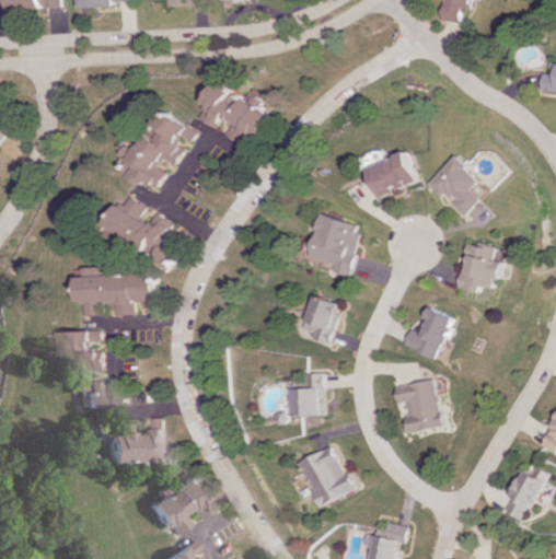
[(10,0),(10,10),(64,8),(62,0),(10,0)]
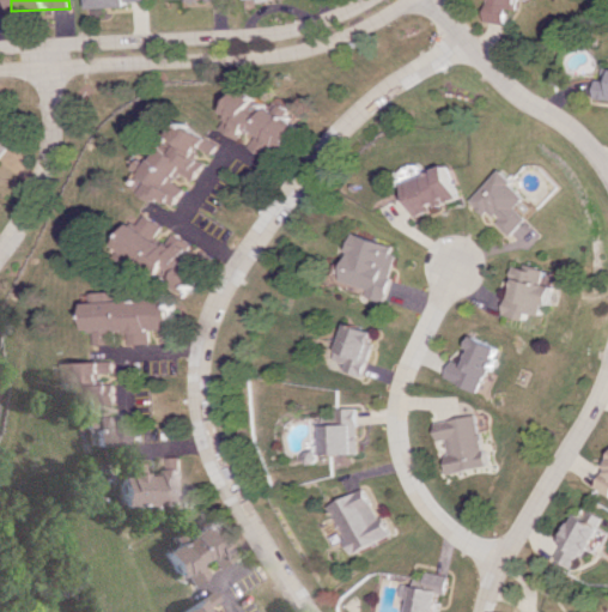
[(89,0),(90,10),(128,7),(128,2),(147,2),(146,0),(89,0)]
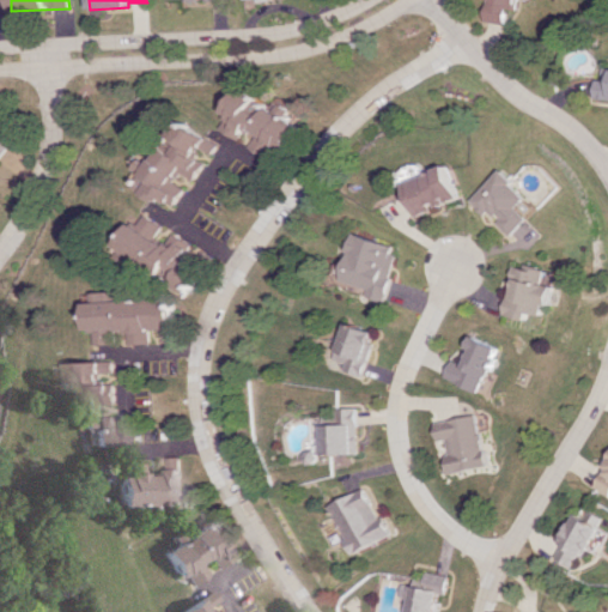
[(510,0),(480,0),(478,23),(497,25),(499,10),(509,11),(510,0)]
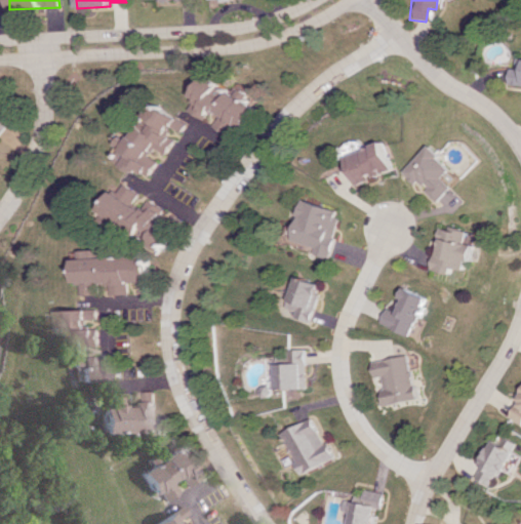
[(503,84),(520,86),(520,58),(512,58),(511,70),(505,69),(503,84)]
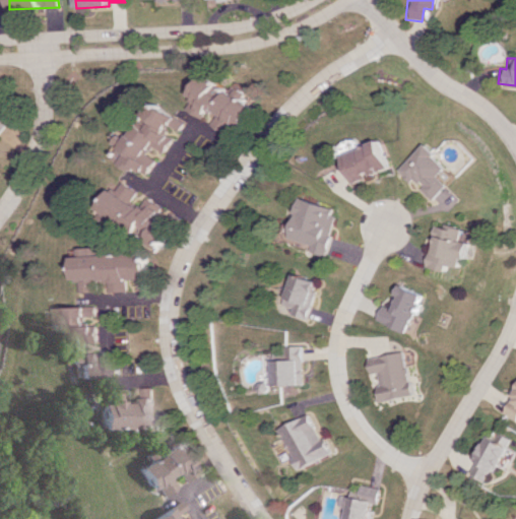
[(187,110),(202,120),(207,111),(215,116),(209,125),(229,137),(254,100),(232,84),(227,92),(202,76),(189,96),(194,100),(187,110)]
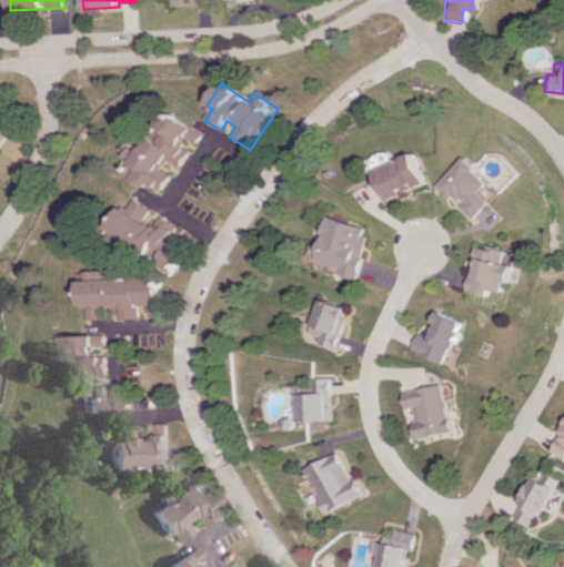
[(147,150),(137,143),(120,170),(161,194),(172,175),(164,170),(170,161),(181,168),(191,152),(181,145),(185,138),(198,144),(204,134),(169,113),(147,150)]
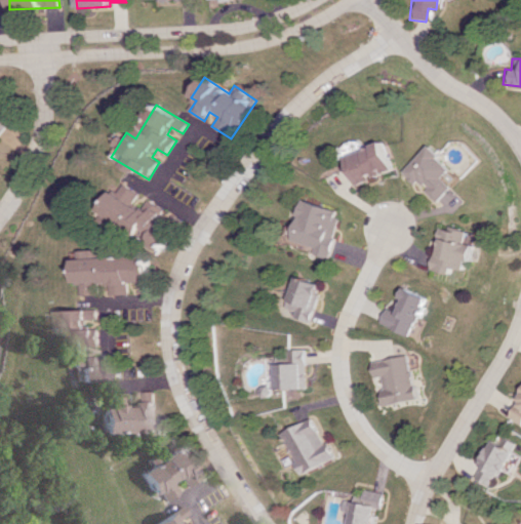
[(339,158),(351,186),(390,170),(379,143),(339,158)]
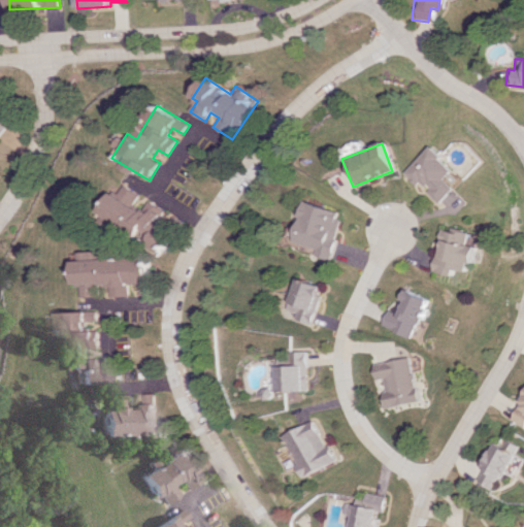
[(401,172),(421,192),(422,191),(434,204),(450,189),(440,179),(449,170),(426,147),(401,172)]
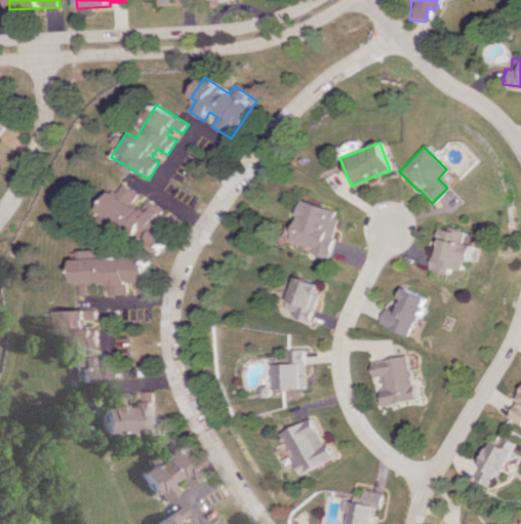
[(173,230),(157,219),(164,209),(149,200),(143,209),(134,204),(142,194),(126,185),(120,194),(115,191),(102,210),(146,238),(144,242),(159,251),(173,230)]
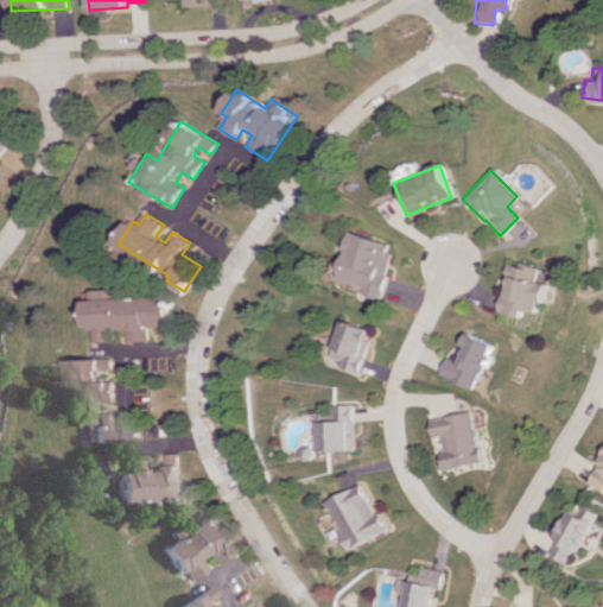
[(389,246),(346,233),(331,279),(359,288),(356,295),(373,301),(389,246)]
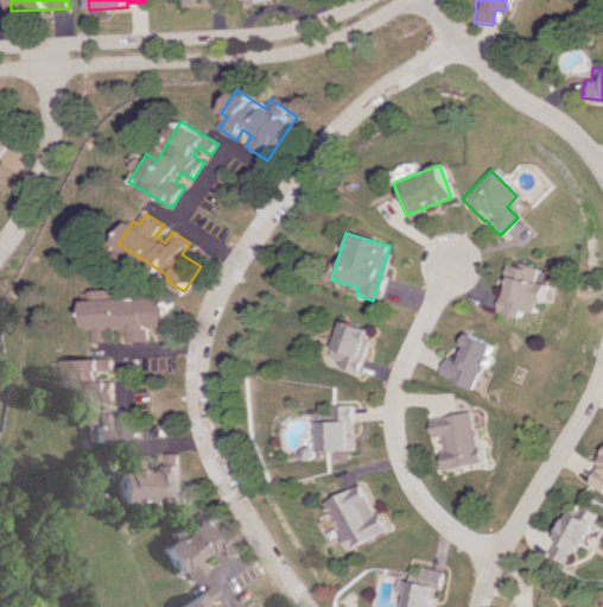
[(494,314),(518,318),(520,310),(535,315),(545,272),(506,263),(494,314)]
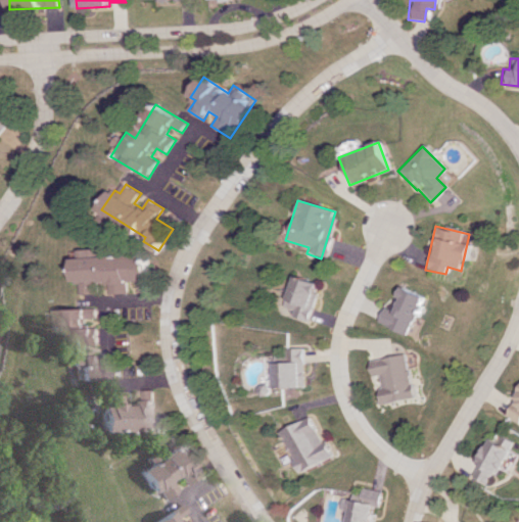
[(145,254),(100,256),(99,249),(77,250),(79,284),(84,284),(85,295),(100,294),(100,284),(110,283),(111,294),(129,293),(128,282),(138,282),(139,292),(148,292),(145,254)]
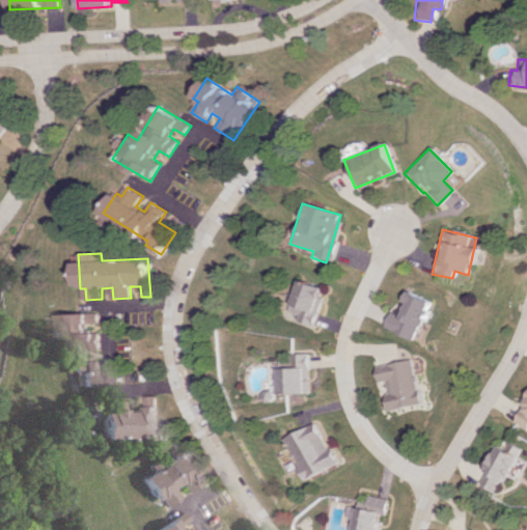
[(284,312),(295,315),(293,321),(307,326),(321,288),(295,280),(284,312)]
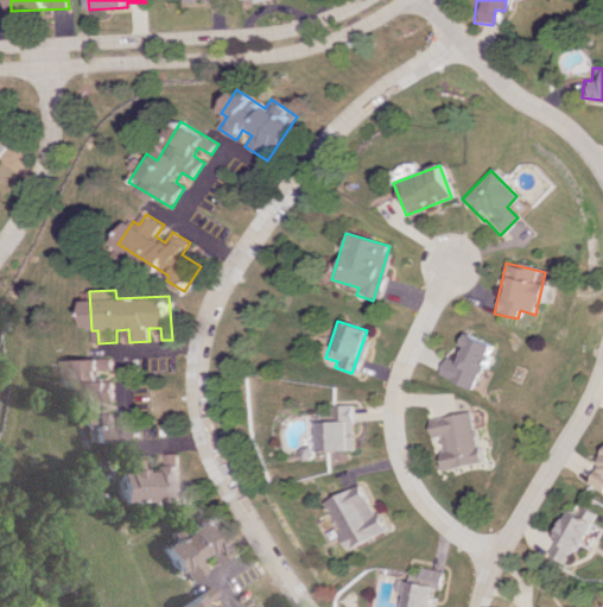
[(436,377),(474,390),(490,345),(461,334),(451,360),(443,358),(436,377)]
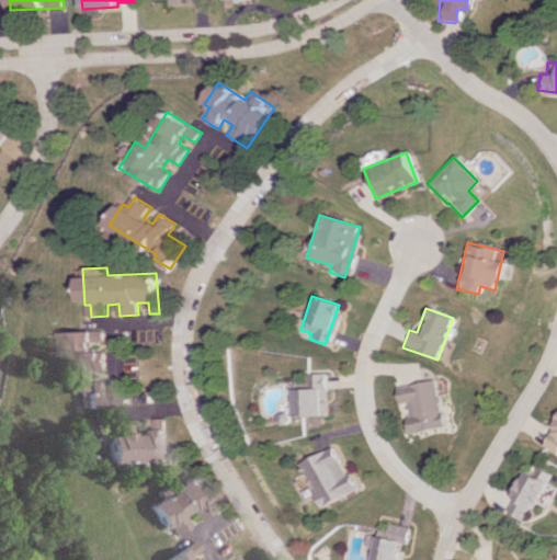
[(67,333),(68,362),(67,363),(69,408),(98,407),(98,401),(110,400),(109,381),(97,383),(97,372),(110,370),(109,351),(95,351),(94,342),(108,342),(108,331),(67,333)]
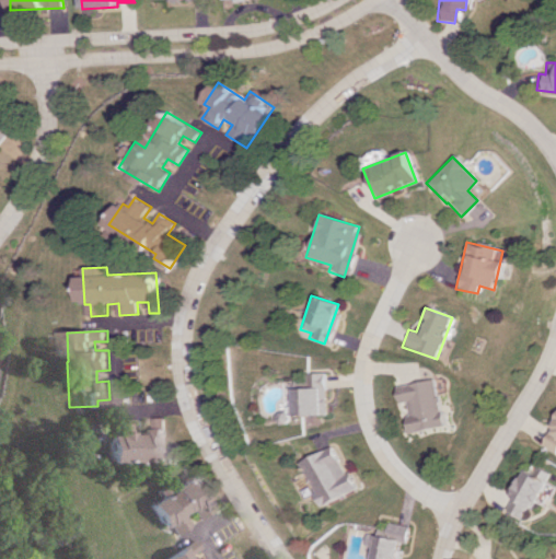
[(292,416),(322,415),(320,373),(302,374),(302,381),(291,382),(292,416)]
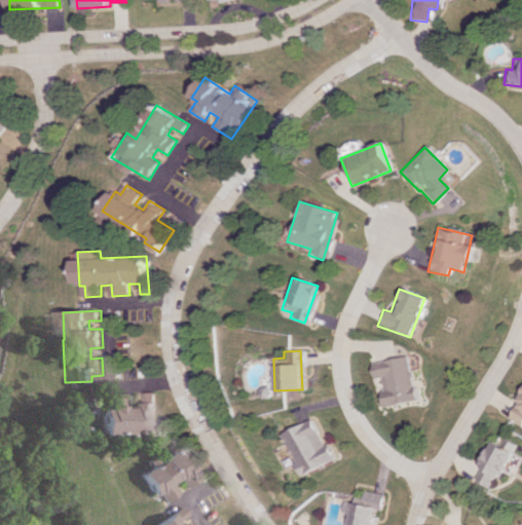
[(368,363),(371,379),(377,378),(382,407),(416,401),(408,357),(368,363)]
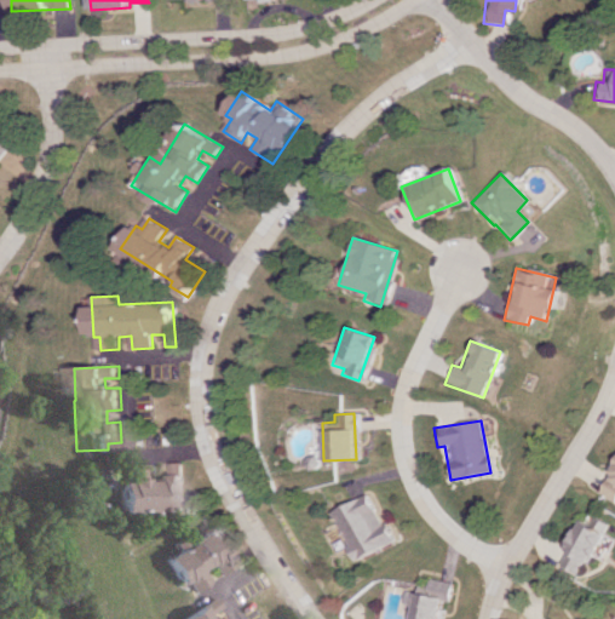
[(103,514),(166,511),(166,509),(185,509),(183,463),(171,463),(172,479),(161,480),(160,464),(139,465),(139,480),(128,481),(128,466),(110,466),(111,480),(101,480),(103,514)]
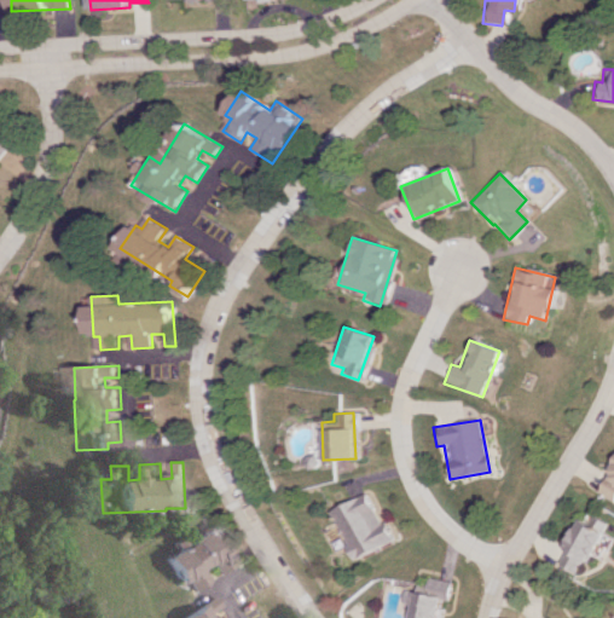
[(613,463),(598,492),(613,501),(613,463)]
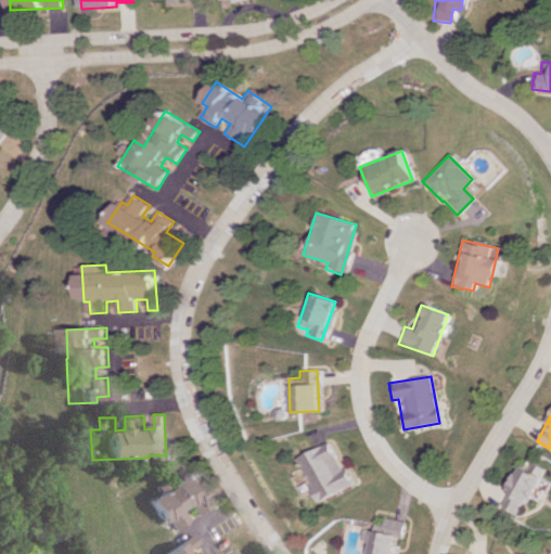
[(294,458),(314,501),(349,486),(341,466),(336,468),(324,443),(294,458)]
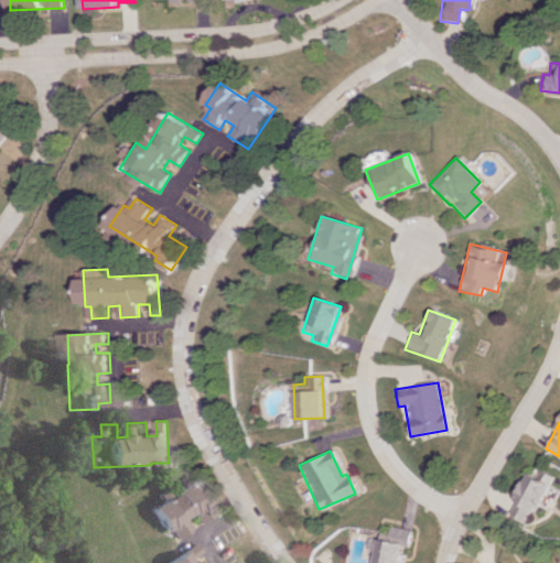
[(557,479),(538,466),(504,515),(524,528),(542,500),(557,479)]
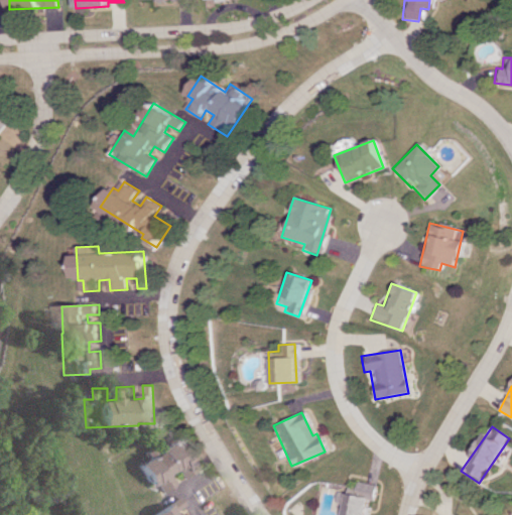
[(121,464),(134,487),(140,484),(145,493),(161,485),(155,475),(162,470),(168,480),(183,471),(177,460),(184,456),(190,466),(199,461),(181,429),(121,464)]
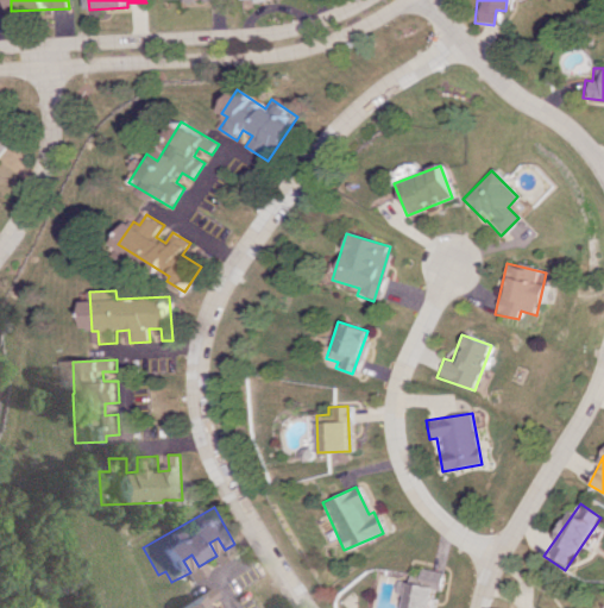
[(441,574),(416,569),(414,577),(402,575),(395,607),(426,607),(431,590),(438,593),(441,574)]
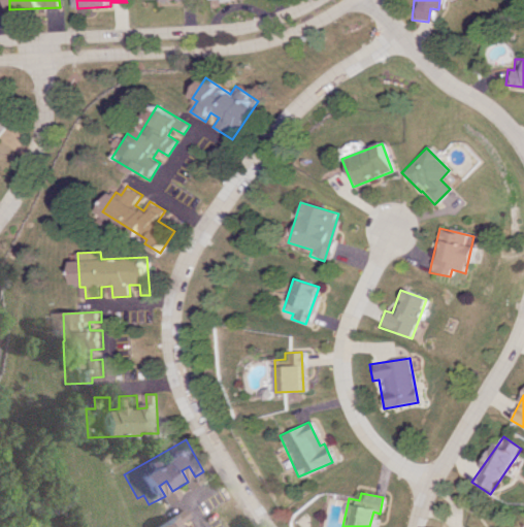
[(181,526),(164,526),(163,524),(174,518),(169,509),(137,526),(181,526)]
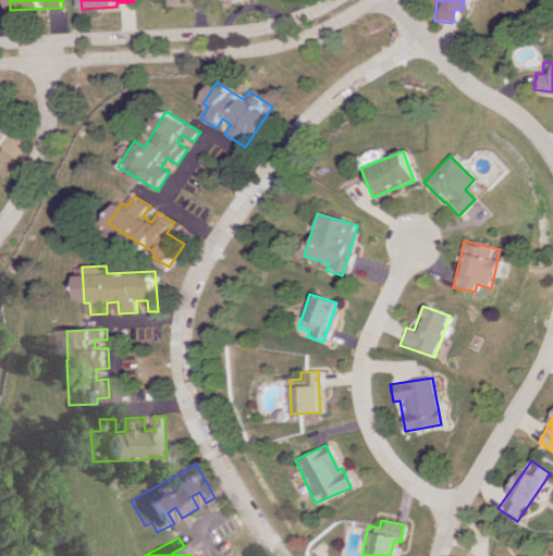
All buildings are outlined.
